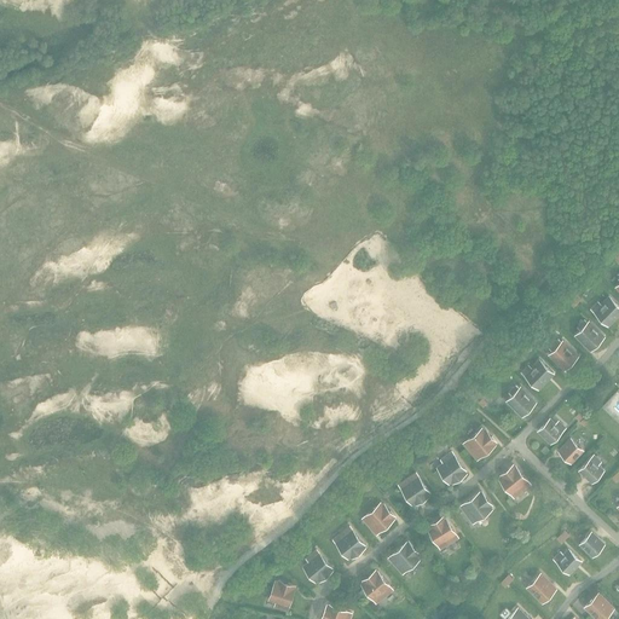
[(594,311),(608,325),(618,313),(618,306),(609,296),(594,311)]
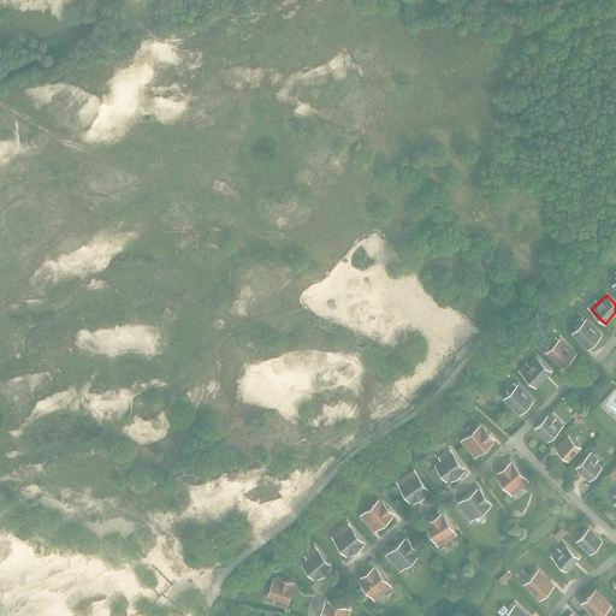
[(572,333),(587,348),(600,335),(586,319),(572,333)]
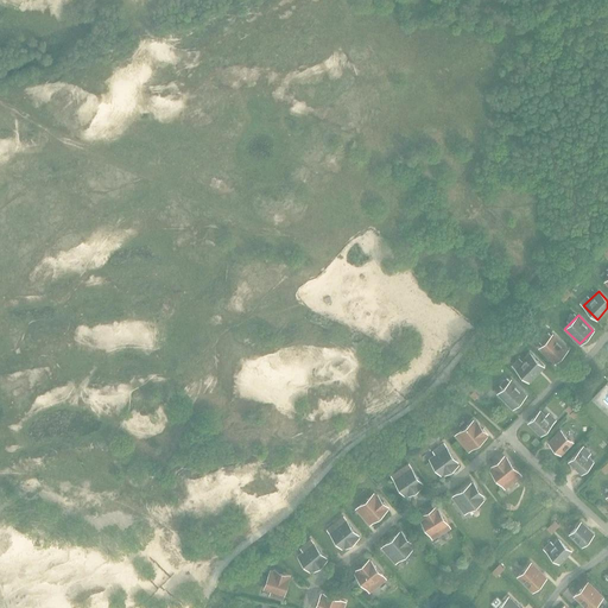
[(539,348),(553,362),(568,349),(552,334),(539,348)]
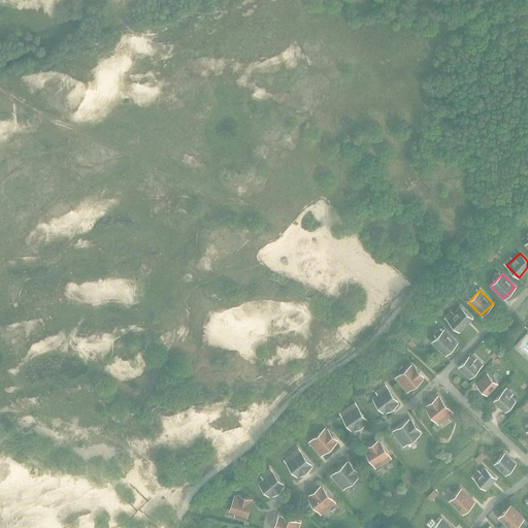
[(448,320),(459,331),(471,318),(460,306),(448,320)]
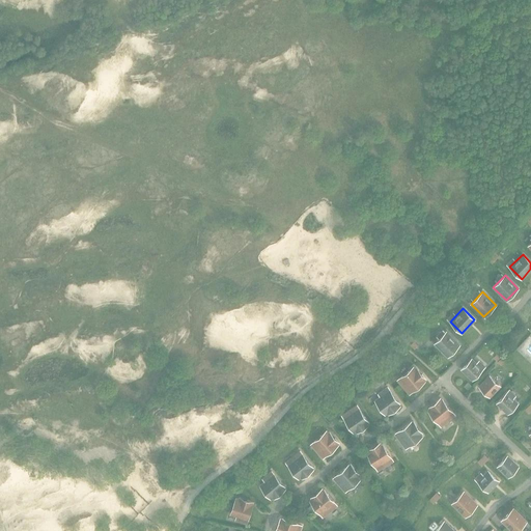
[(435,343),(447,357),(459,344),(446,332),(435,343)]
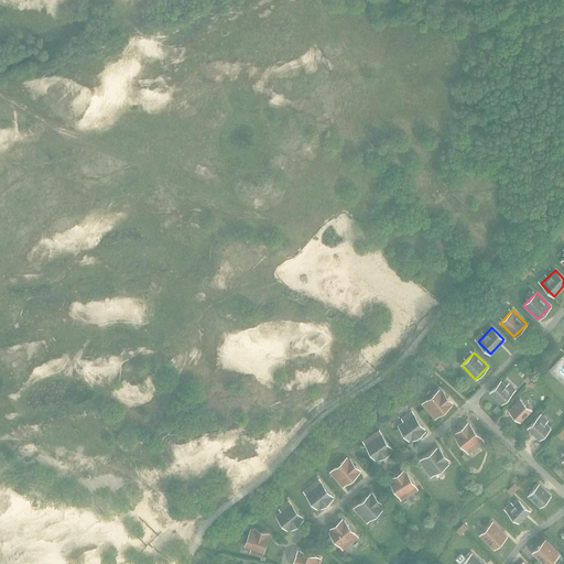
[(490,392),(501,403),(512,392),(500,381),(490,392)]
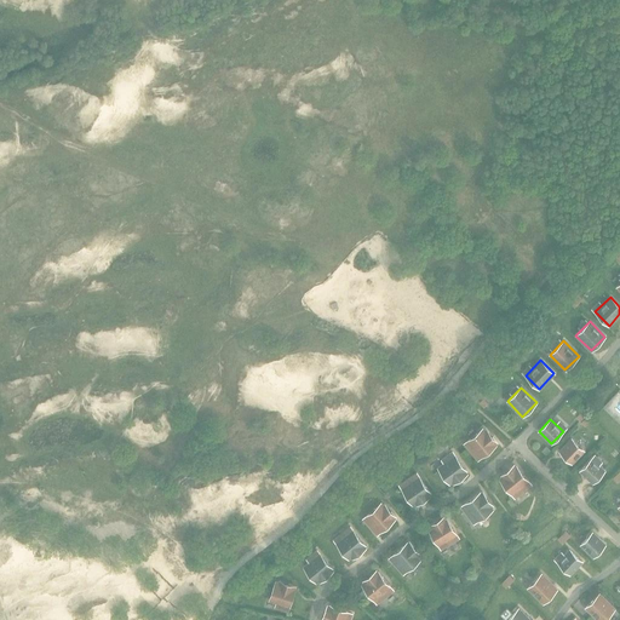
[(492,437),(491,438),(482,429),(468,441),(472,447),(469,449),(477,460),(495,445),(495,443),(497,442),(492,437)]
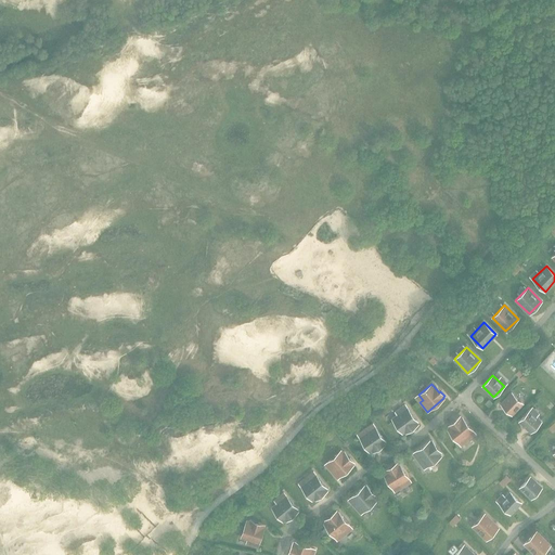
[(501,403),(512,414),(523,403),(511,392),(501,403)]
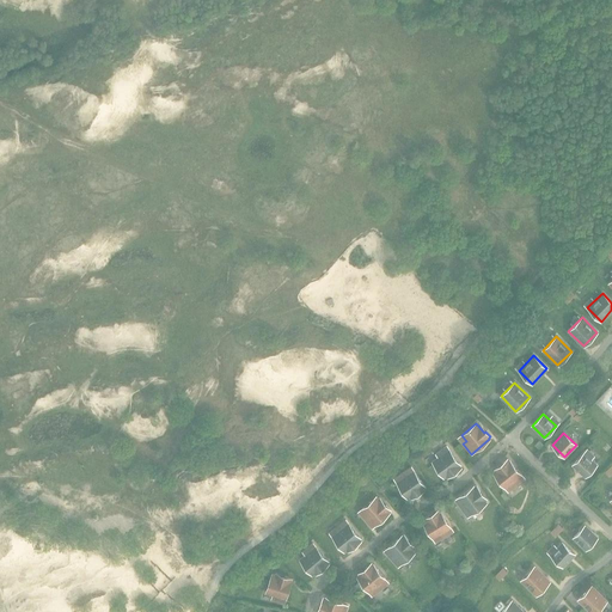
[(454,470),(456,471),(460,466),(459,465),(460,465),(446,446),(435,453),(438,457),(432,461),(444,477),(454,470)]
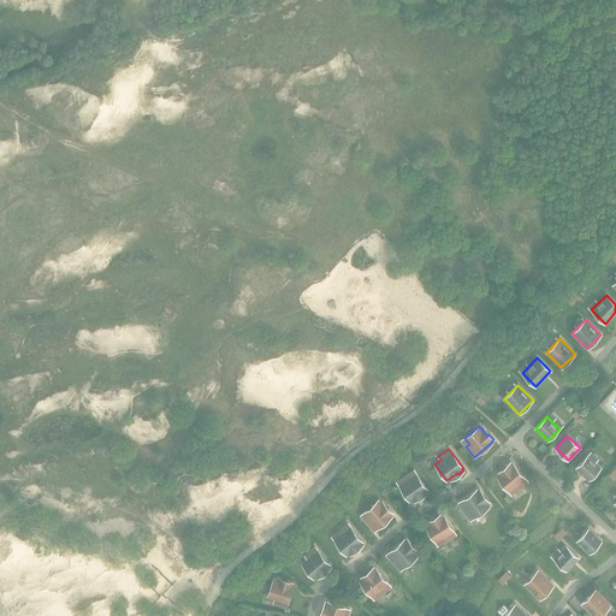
[(576,468),(588,479),(600,467),(587,455),(576,468)]
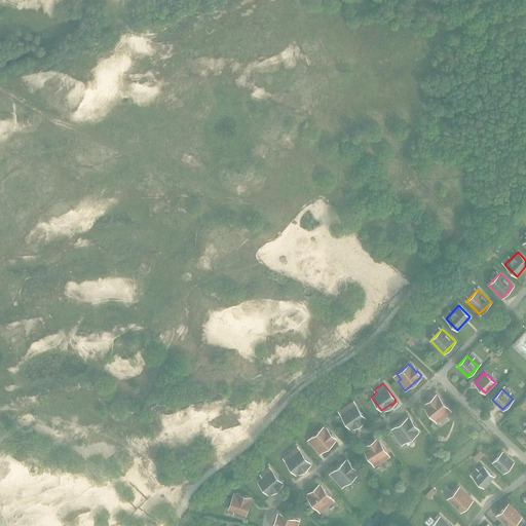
[(438,396),(437,396),(436,395),(431,399),(433,400),(423,406),(435,419),(440,415),(442,418),(450,411),(438,396)]
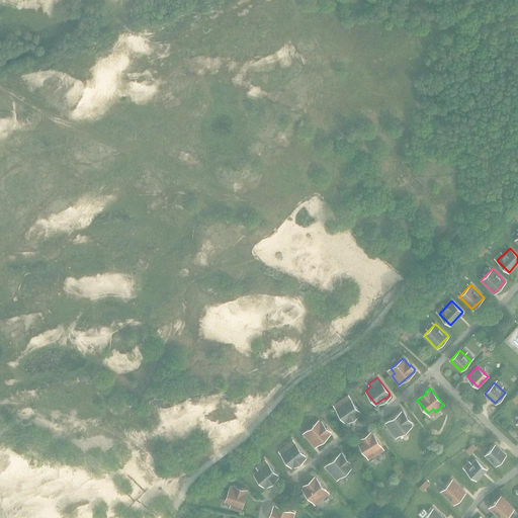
[(353,415),(354,416),(359,413),(358,412),(359,412),(347,395),(338,401),(341,404),(335,408),(345,421),(353,415)]
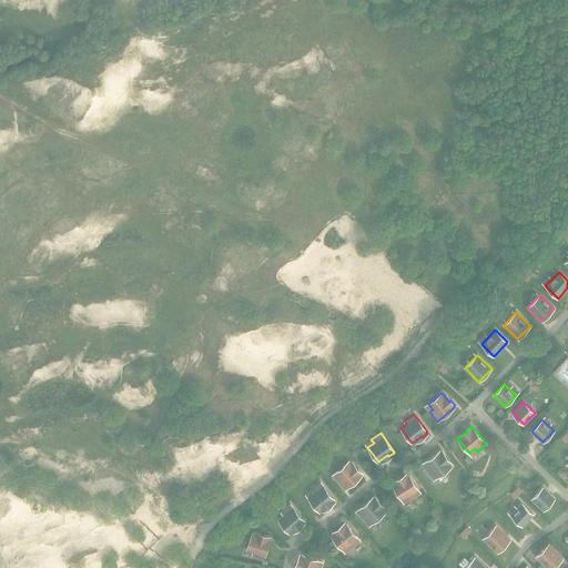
[(444,456),(445,456),(442,450),(440,452),(439,450),(422,464),(429,474),(433,472),(436,477),(450,466),(444,456)]
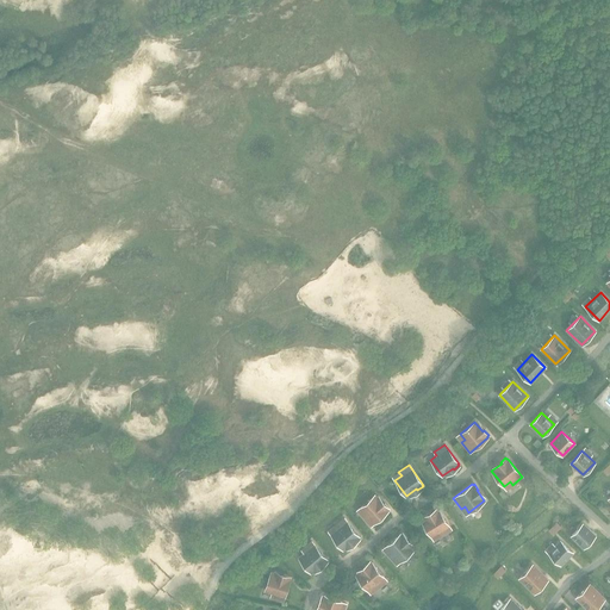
[(384,503),(383,504),(374,495),(360,508),(365,514),(361,516),(371,526),(388,510),(387,510),(388,509),(384,503)]
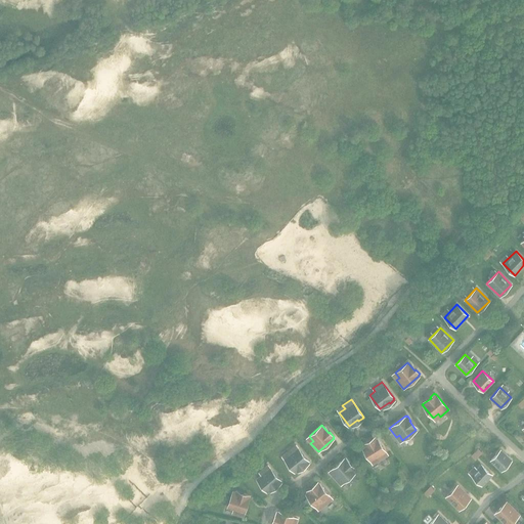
[(377,437),(376,438),(376,436),(370,439),(372,441),(362,446),(370,461),(376,457),(378,461),(388,454),(377,437)]
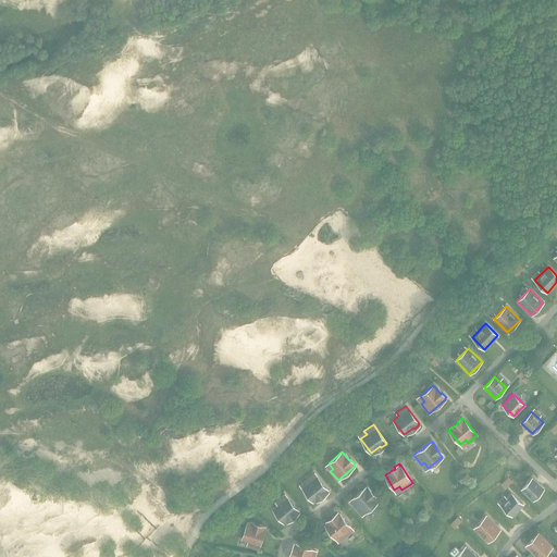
[(322,494),(323,495),(329,492),(327,490),(314,473),(305,480),(307,483),(302,487),(313,502),(322,494)]
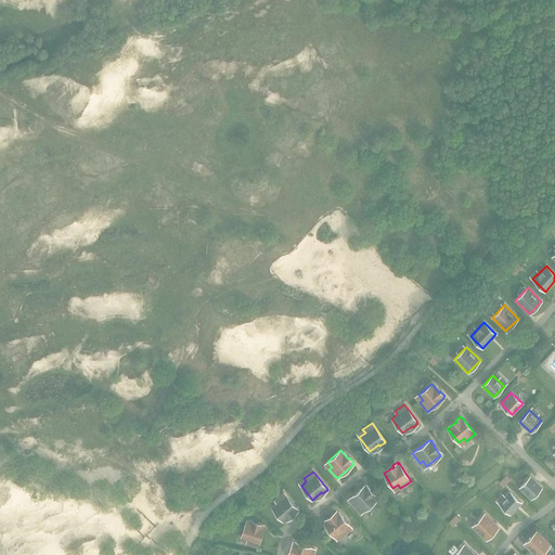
[(519,488),(530,498),(541,487),(530,476),(519,488)]
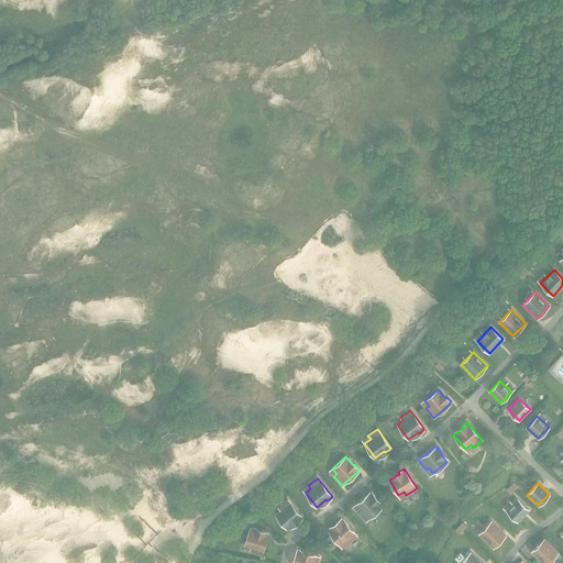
[(374,497),(375,496),(372,492),(370,493),(353,507),(361,516),(364,512),(368,518),(382,506),(374,497)]
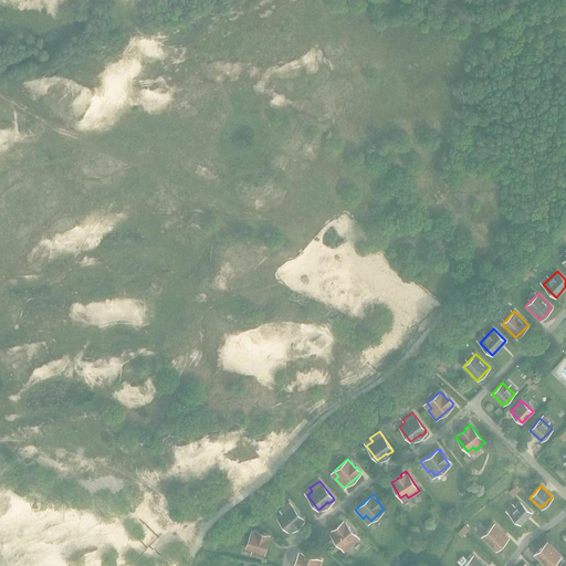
[(297,523),(299,524),(304,521),(303,520),(303,519),(289,502),(280,510),(282,513),(278,517),(289,531),(297,523)]
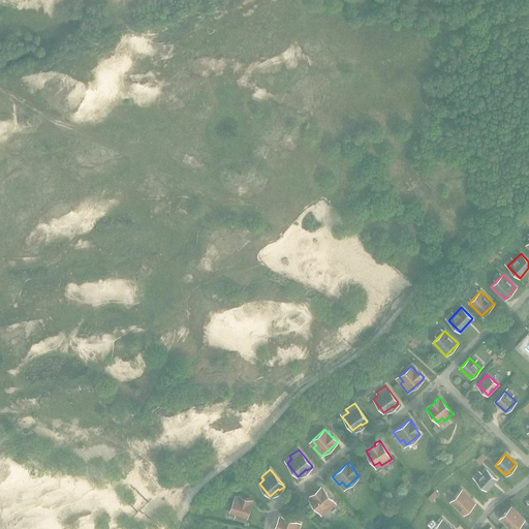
[(475,479),(486,490),(496,478),(486,469),(475,479)]
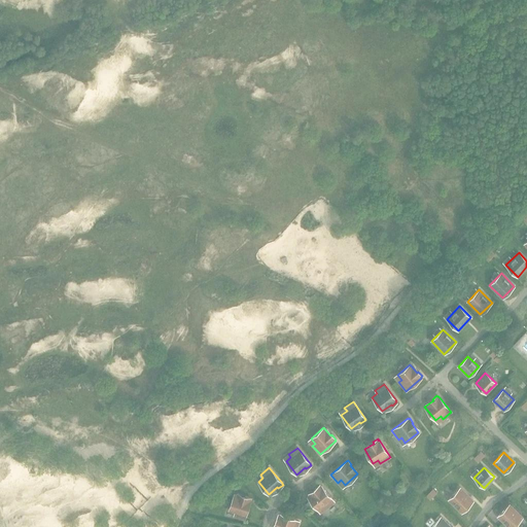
[(321,486),(320,486),(319,485),(315,489),(316,490),(308,496),(318,510),(323,505),(325,508),(334,501),(321,486)]
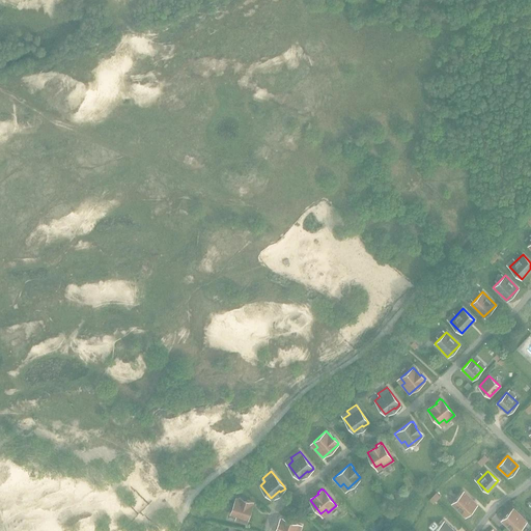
[(451,503),(465,516),(476,504),(464,492),(451,503)]
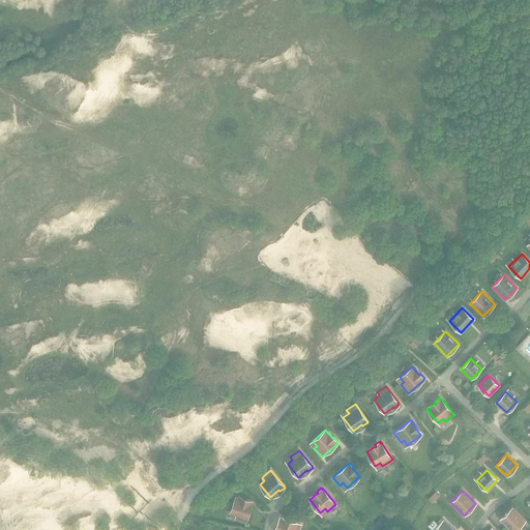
[(246,499),(245,501),(235,497),(230,513),(236,514),(235,519),(245,522),(252,503),(252,502),(252,501),(246,499)]
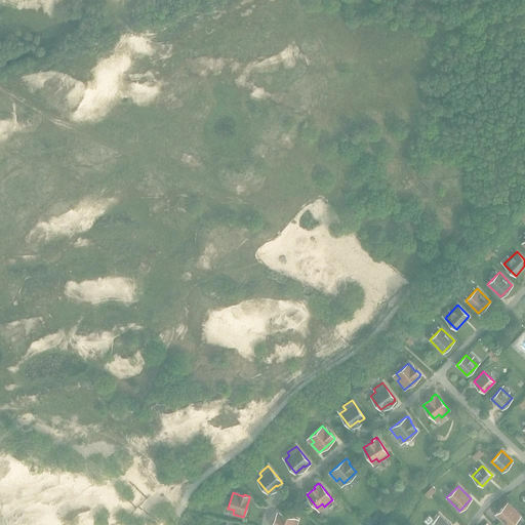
[(495,515),(506,524),(510,524),(520,515),(507,502),(495,515)]
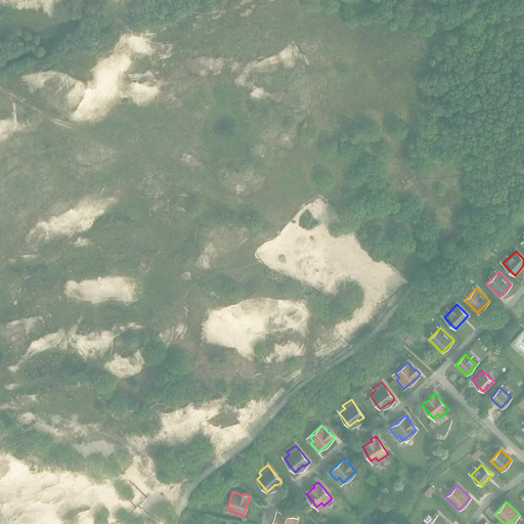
[(295,523),(297,519),(278,511),(278,512),(276,512),(274,517),(276,517),(273,523),(295,523)]
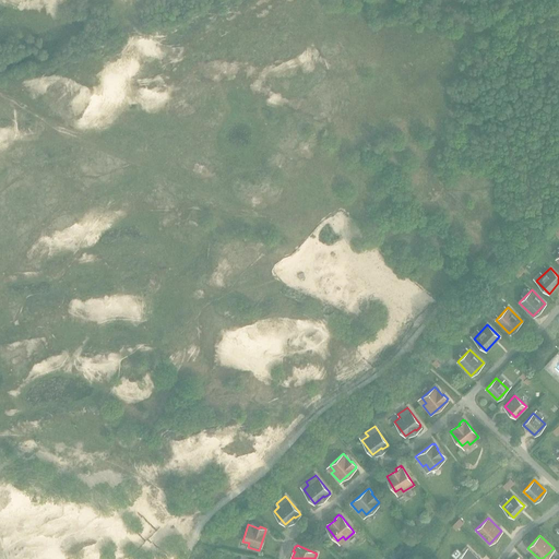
[(456,558),(477,558),(467,548),(456,558)]
